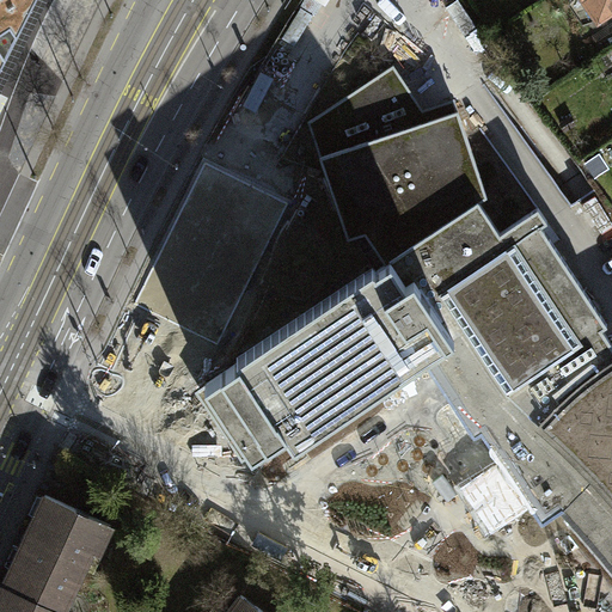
[(0,0),(0,65),(2,68),(36,0),(0,0)]
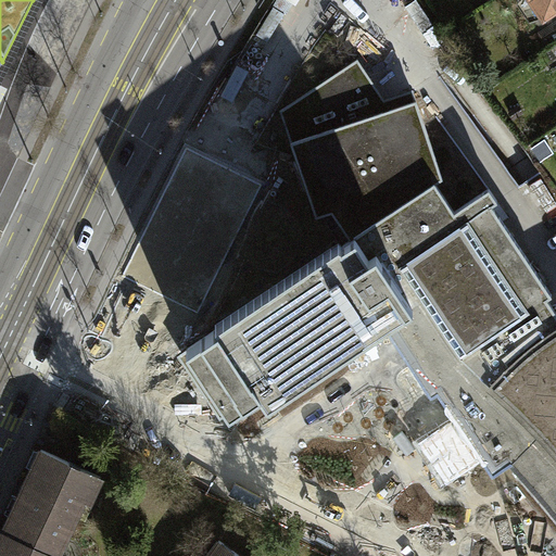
[(555,0),(530,0),(543,20),(555,10),(555,0)]
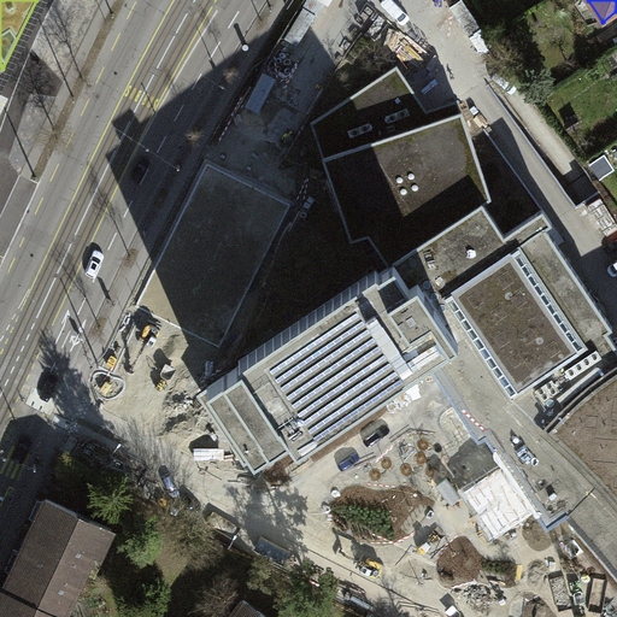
[(616,345),(607,330),(613,327),(545,227),(551,223),(541,209),(504,234),(483,204),(489,200),(460,111),(423,124),(403,97),(411,92),(395,68),(312,123),(353,241),(369,236),(388,264),(393,260),(409,283),(416,278),(458,342),(424,364),(476,441),(483,436),(523,495),(535,513),(545,529),(564,516),(616,576),(616,345)]
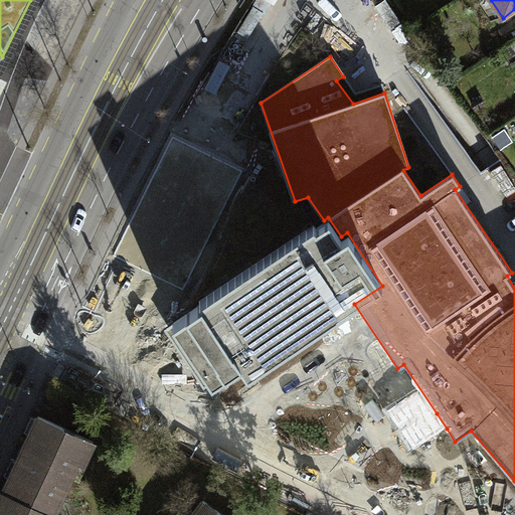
[(328,217),(324,220),(314,227),(312,224),(198,302),(197,307),(171,324),(190,352),(211,383),(214,380),(238,364),(247,376),(316,330),(354,304),(382,286),(347,232),(341,236),(328,217)]
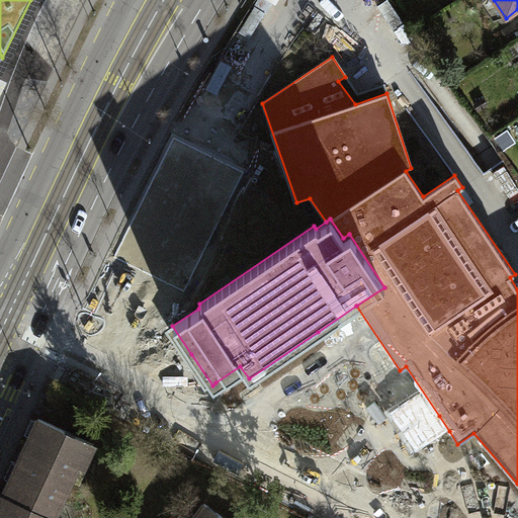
[(36,418),(2,496),(51,517),(74,464),(82,468),(93,443),(36,418)]
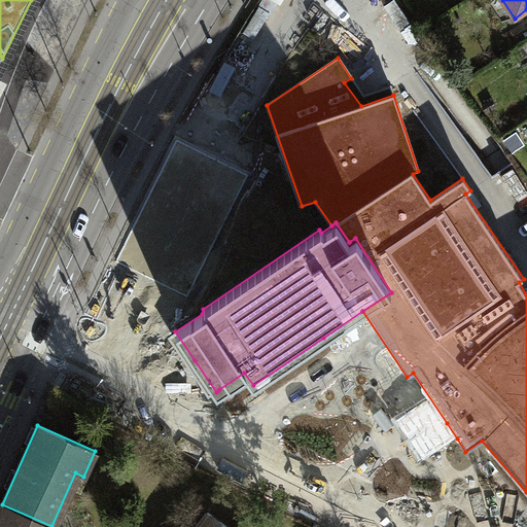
[(2,504),(0,508),(0,526),(50,526),(51,526),(2,504)]
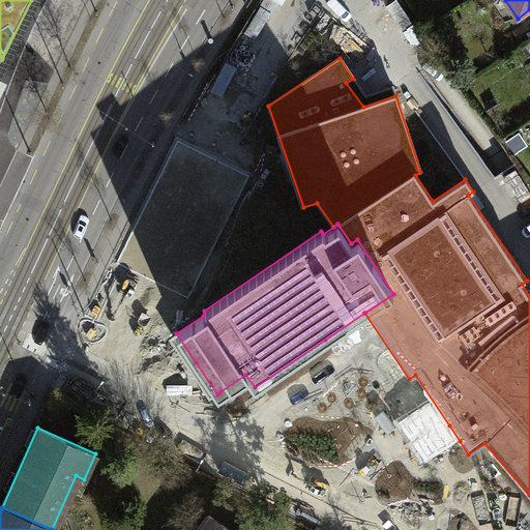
[(230,529),(209,514),(197,529),(230,529)]
